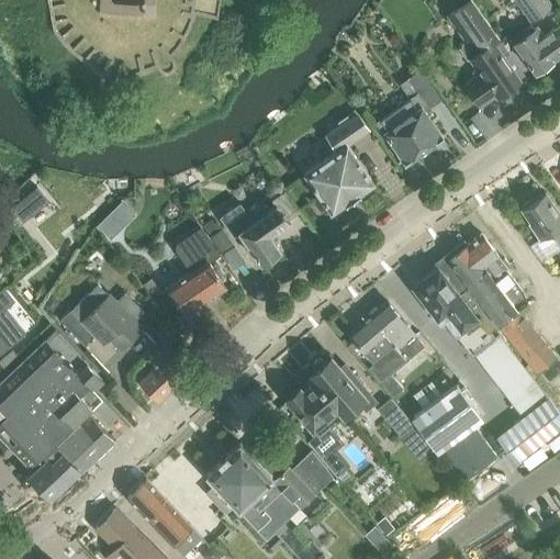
[(102,0),(102,14),(159,18),(159,0),(102,0)]
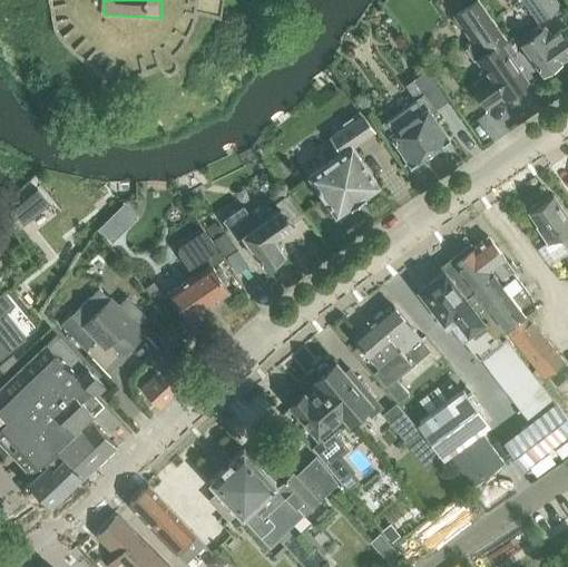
[(525,0),(541,23),(564,7),(559,0),(525,0)]
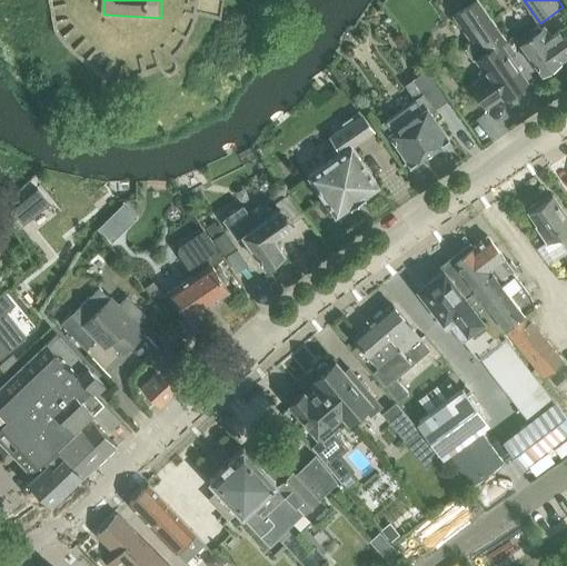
[(480,1),(458,18),(475,41),(468,46),(466,52),(475,63),(479,60),(487,72),(481,77),(484,81),(474,88),(489,109),(505,98),(507,100),(536,80),(480,1)]
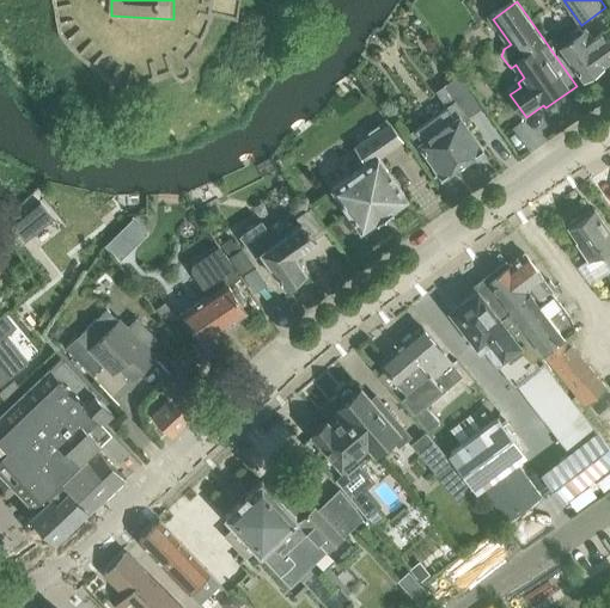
[(609,32),(596,42),(590,32),(583,37),(579,30),(557,44),(563,51),(565,50),(586,81),(607,68),(604,65),(609,61),(609,32)]
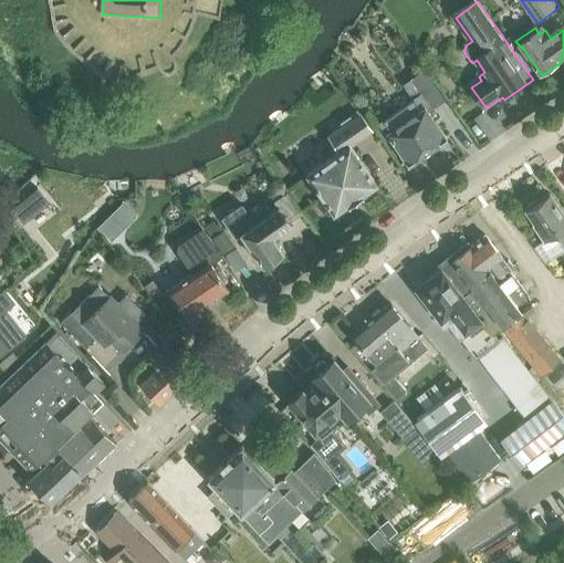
[(410,166),(449,139),(431,115),(447,104),(426,73),(405,87),(415,103),(382,125),(410,166)]
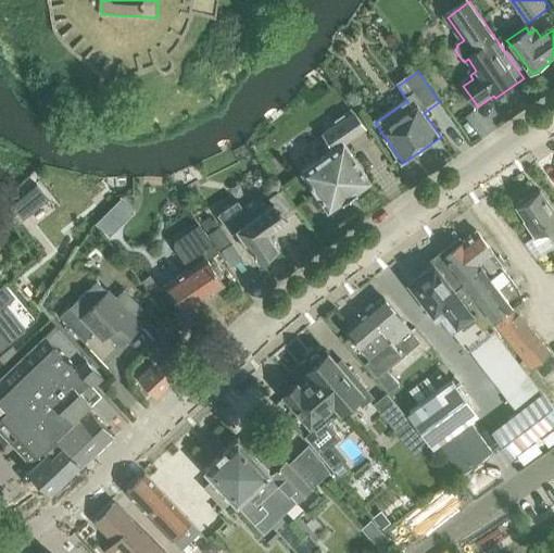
[(337,123),(340,127),(324,138),(335,153),(303,175),(330,214),(374,185),(347,145),(367,130),(356,115),(349,121),(347,116),(337,123)]
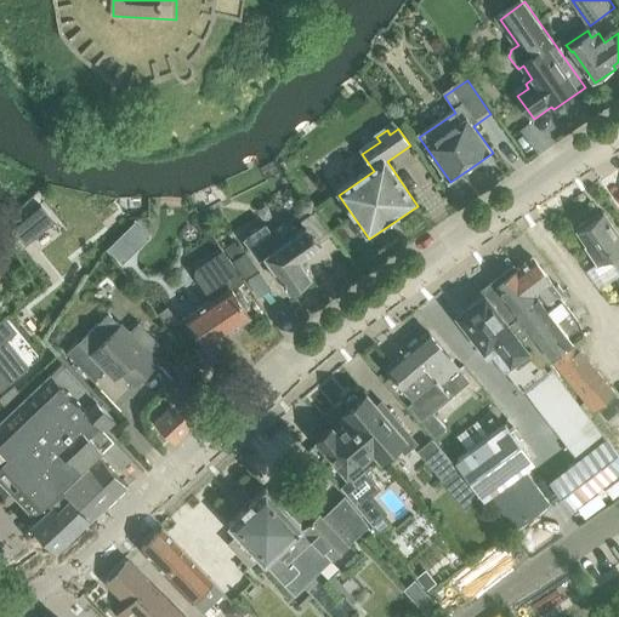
[(333,236),(318,213),(305,223),(308,229),(297,235),(289,223),(273,234),(268,227),(248,241),(261,262),(267,258),(291,292),(313,278),(302,261),(322,247),(321,245),(333,236)]
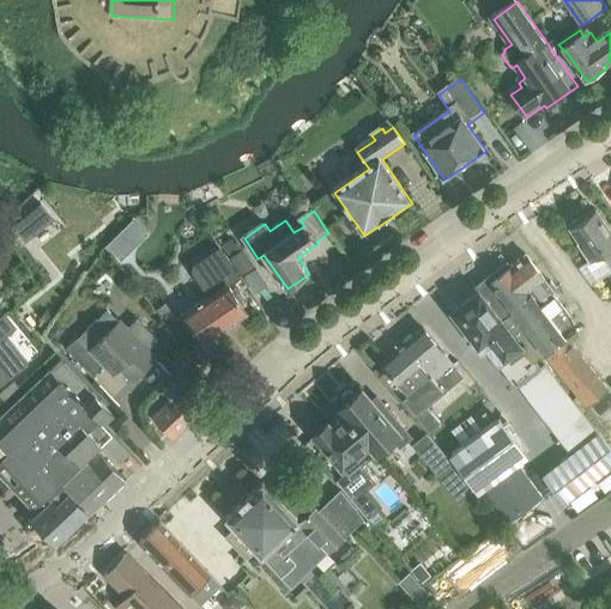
[(603,256),(610,267),(610,235),(596,213),(572,230),(581,244),(579,247),(591,265),(603,256)]
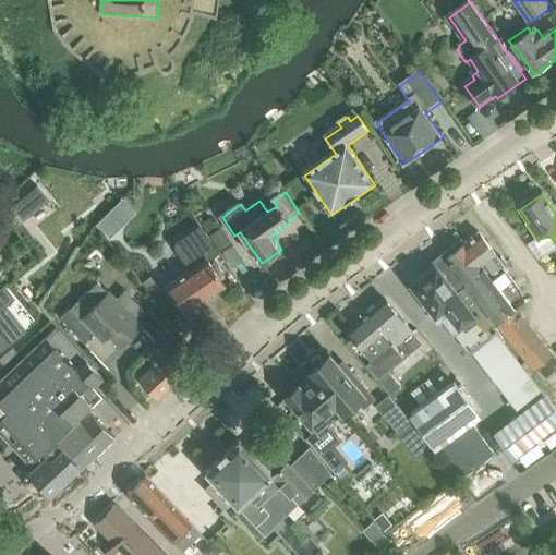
[(135,213),(121,202),(100,227),(113,240),(135,213)]
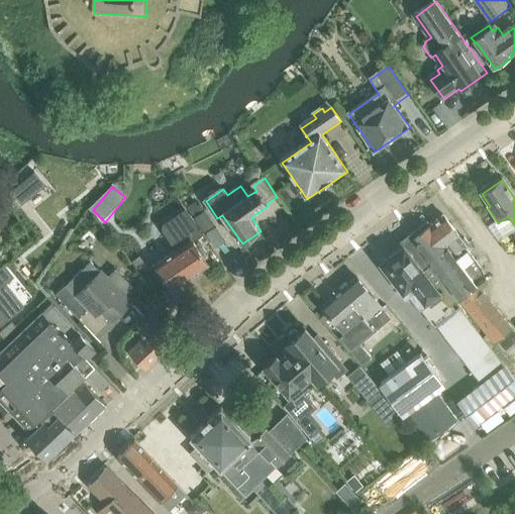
[(206,213),(204,215),(196,204),(188,210),(205,234),(216,227),(206,213)]
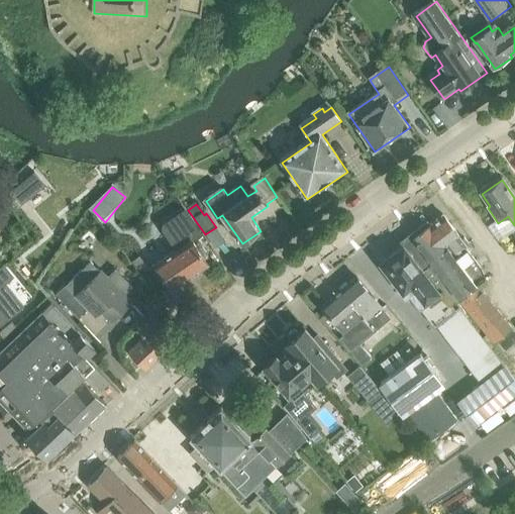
[(204,236),(187,210),(161,228),(177,250),(156,266),(173,291),(209,266),(194,243),(204,236)]
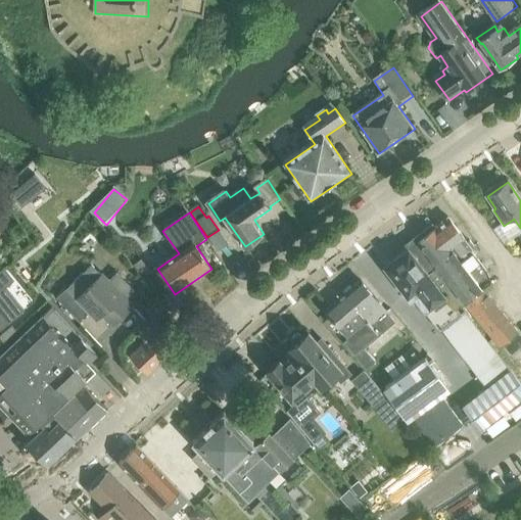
[(450,220),(432,233),(446,250),(442,253),(448,261),(452,257),(454,262),(455,261),(465,273),(468,271),(483,289),(493,281),(472,252),(475,249),(471,243),(469,244),(450,220)]
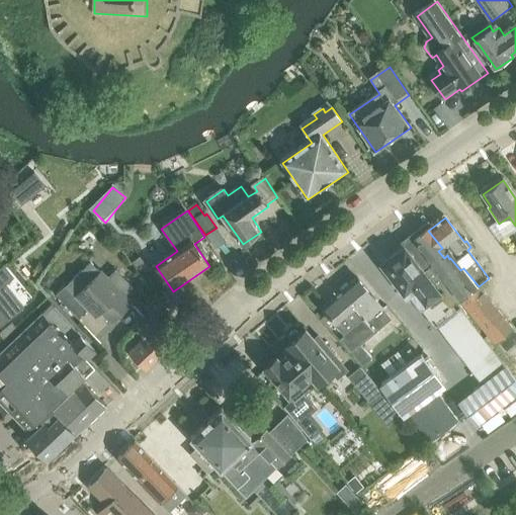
[(219,231),(208,238),(218,250),(228,244),(219,231)]
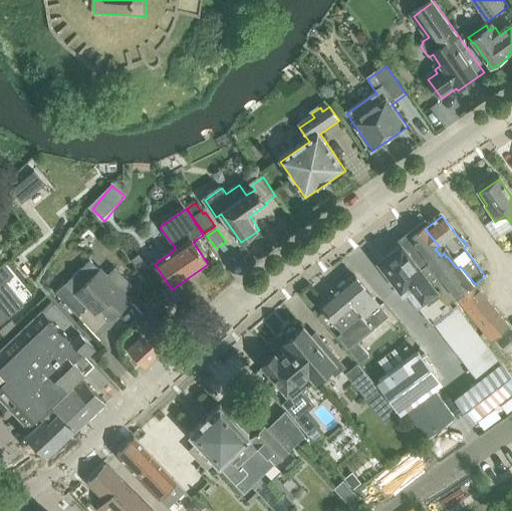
[(402,247),(379,263),(402,292),(406,290),(433,327),(435,326),(454,311),(454,310),(449,304),(457,298),(475,284),(460,266),(457,268),(447,256),(446,257),(444,253),(441,256),(435,249),(439,246),(425,229),(402,247)]
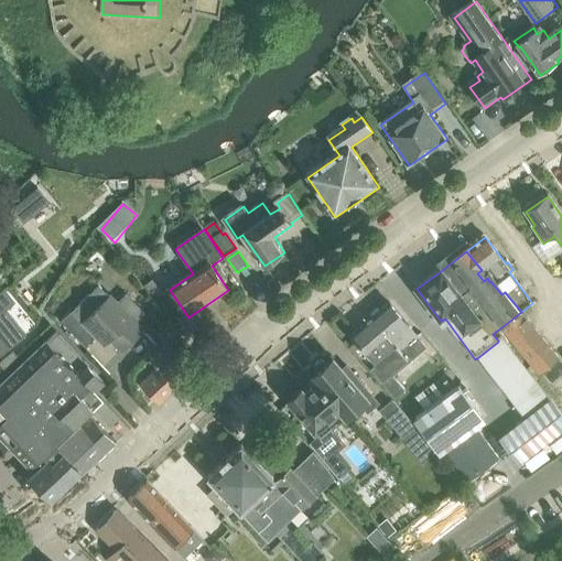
[(3,293),(0,294),(0,316),(0,317),(7,312),(8,312),(14,306),(3,293)]
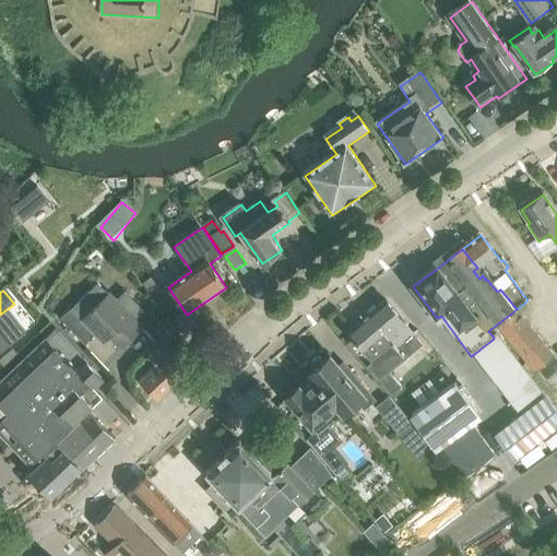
[(128,294),(118,303),(110,295),(84,320),(106,343),(111,338),(122,350),(143,330),(135,322),(145,314),(128,294)]
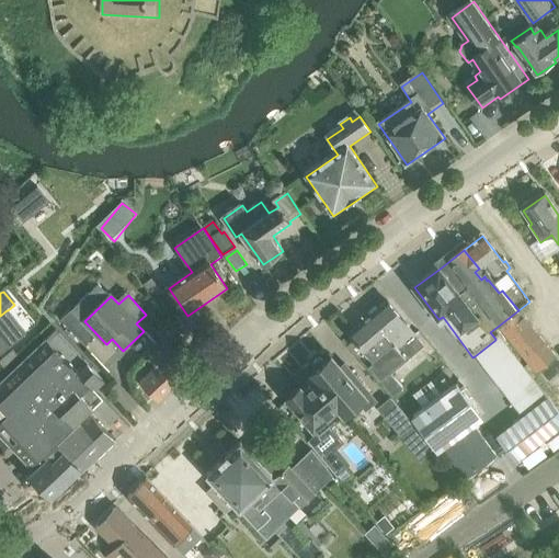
[(355,341),(349,346),(379,382),(379,380),(396,399),(403,391),(391,377),(424,349),(414,337),(415,336),(388,303),(365,322),(350,336),(355,341)]
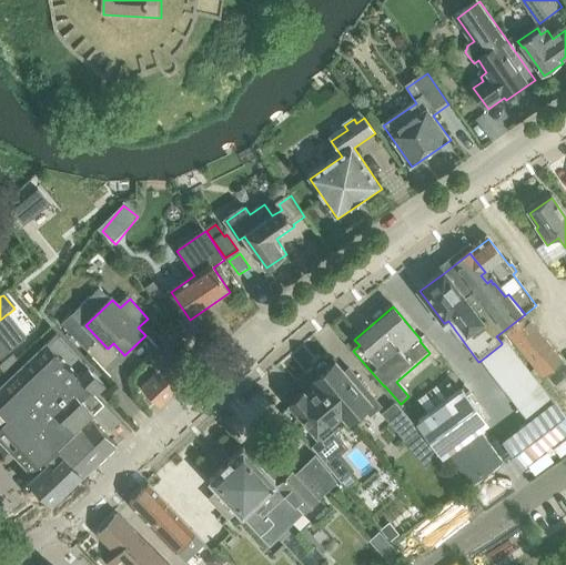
[(0,320),(0,361),(27,340),(7,314),(0,320)]
